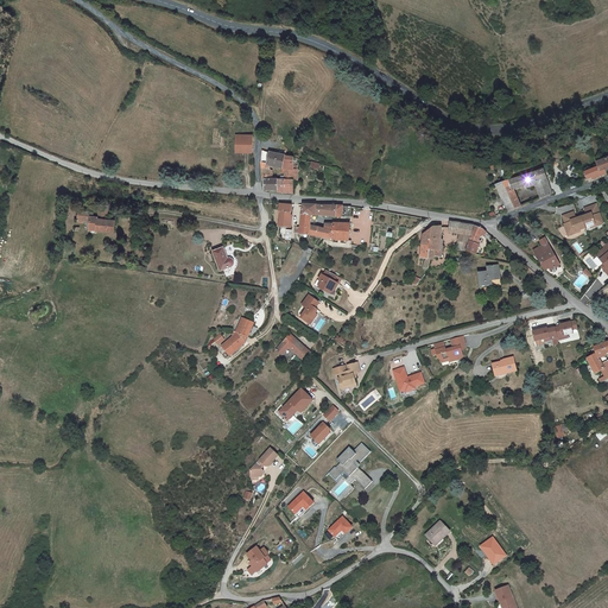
[(253,156),(253,140),(236,139),(236,149),(236,156),(244,156),(253,156)]
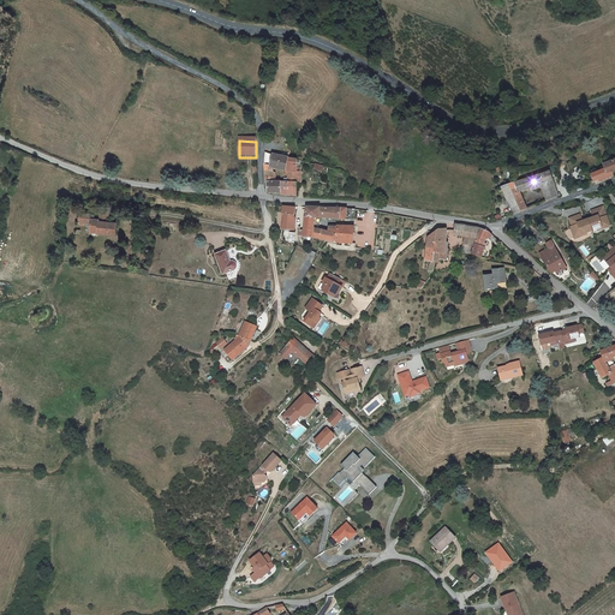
[(290,160),(274,156),(273,165),(270,171),(287,173),(290,160)]
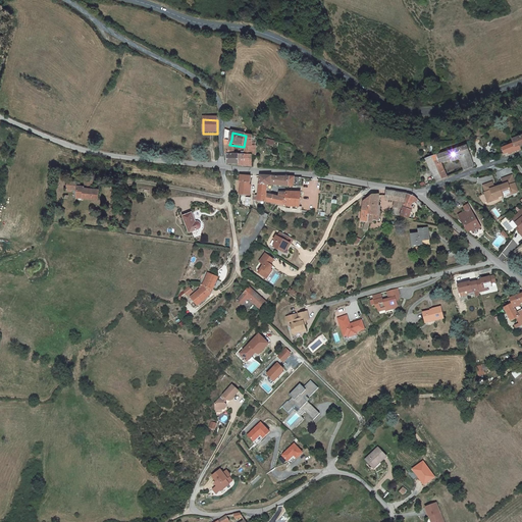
[(521,146),(521,134),(511,139),(513,143),(502,147),(505,155),(508,153),(509,155),(521,150),(521,147),(521,146)]
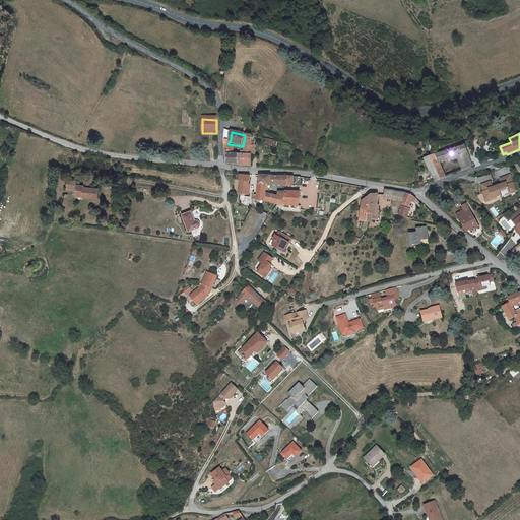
[(252,136),(247,136),(247,140),(244,148),(253,149),(252,136)]
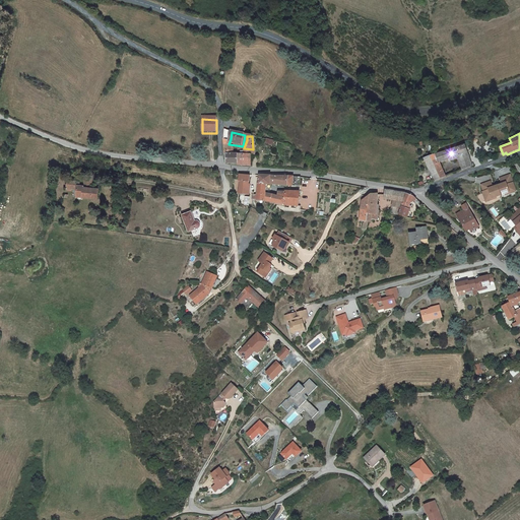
[(226,142),(222,142),(223,151),(223,153),(233,154),(232,146),(228,145),(226,142)]
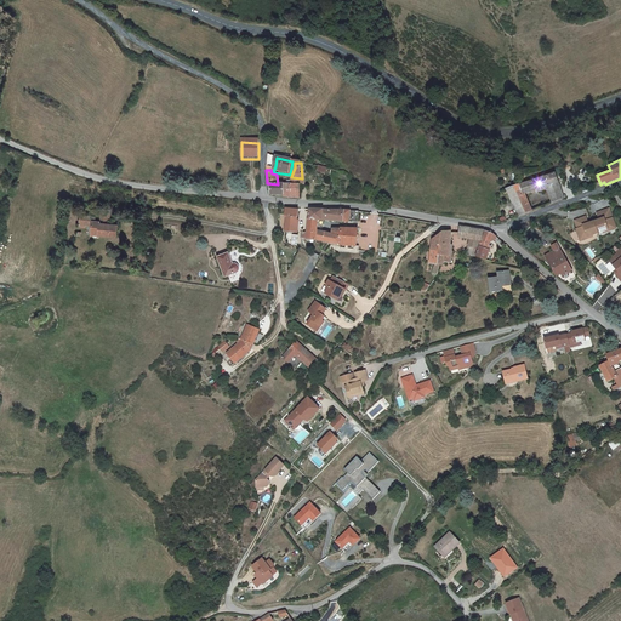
[(518,216),(533,210),(525,194),(535,189),(537,193),(546,189),(551,201),(564,197),(554,172),(506,188),(518,216)]
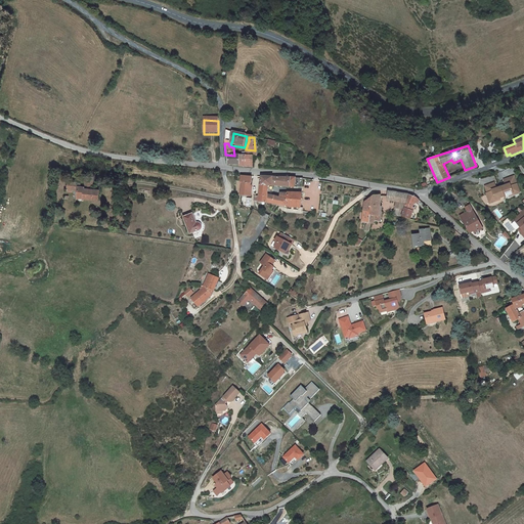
[(234,156),(228,157),(228,167),(241,168),(239,156),(234,156)]
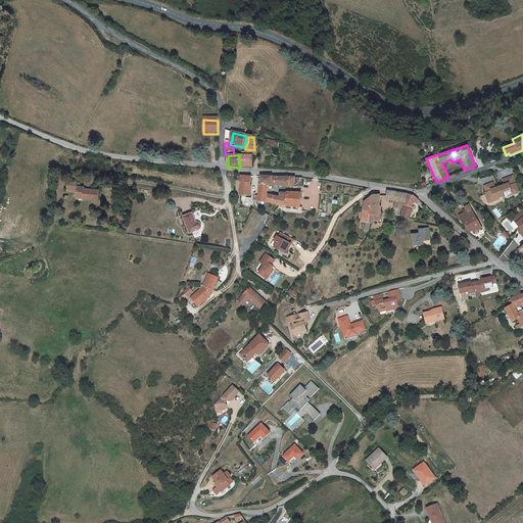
[(253,156),(241,156),(241,170),(253,171),(253,156)]
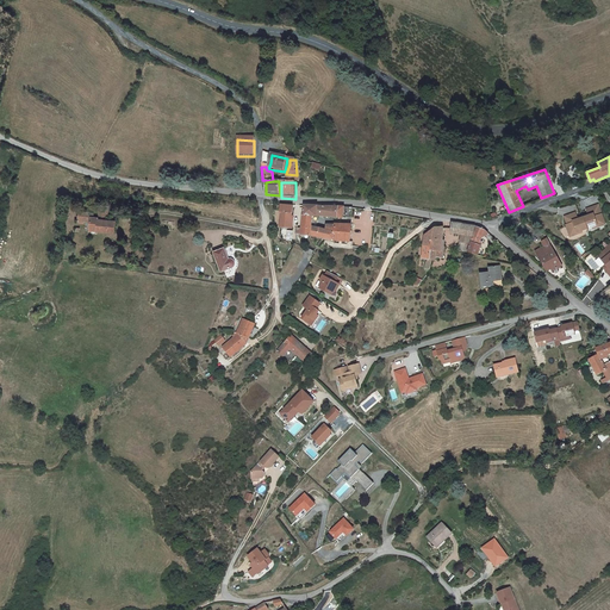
[(584,218),(589,229),(593,226),(598,225),(598,223),(604,221),(598,205),(586,210),(589,216),(590,217),(587,218),(587,217),(584,218)]
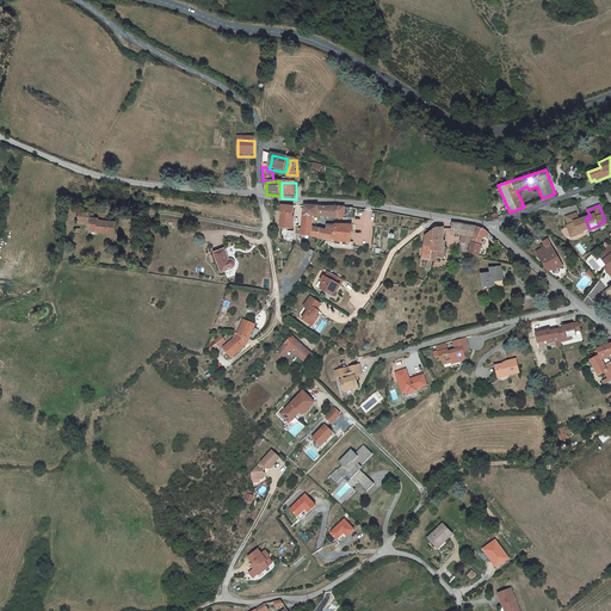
[(568,227),(571,232),(572,232),(575,238),(580,235),(579,234),(584,232),(590,229),(585,218),(581,220),(582,221),(580,222),(579,221),(576,214),(566,218),(569,226),(568,227)]
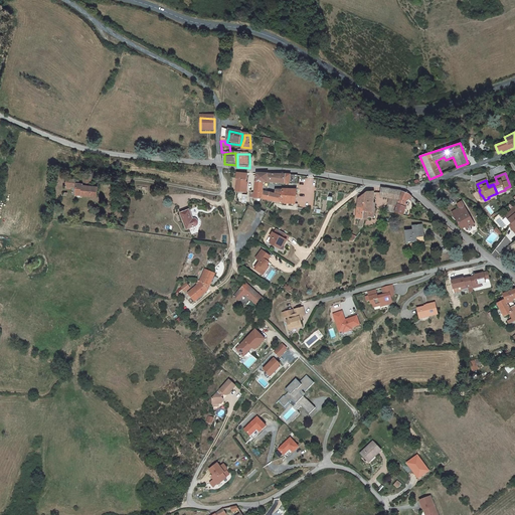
[(397,206),(400,192),(381,187),(379,196),(391,199),(390,204),(397,206)]
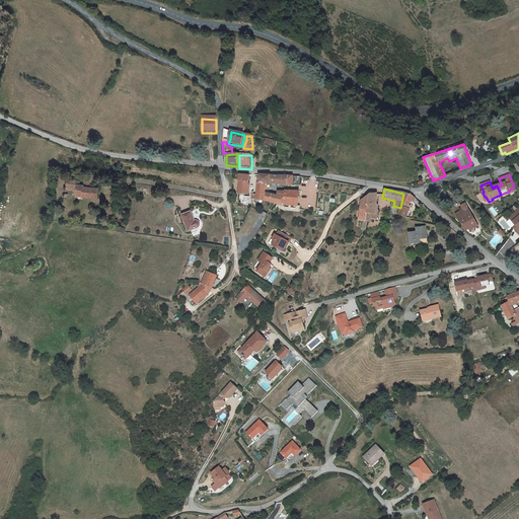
[(252,190),(249,190),(248,198),(251,198),(250,210),(258,210),(261,191),(252,190)]
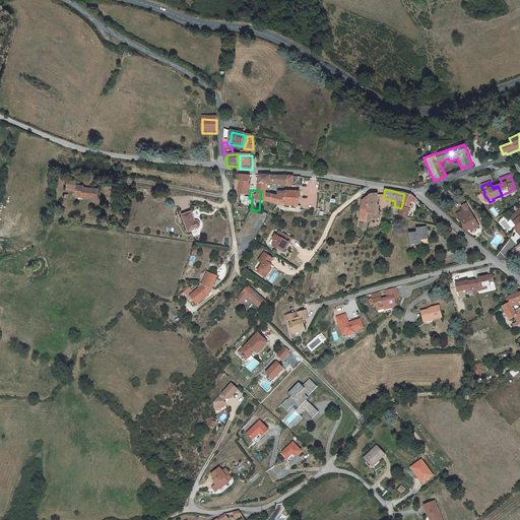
[(282,194),(271,192),(268,207),(274,208),(275,203),(281,203),(282,194)]
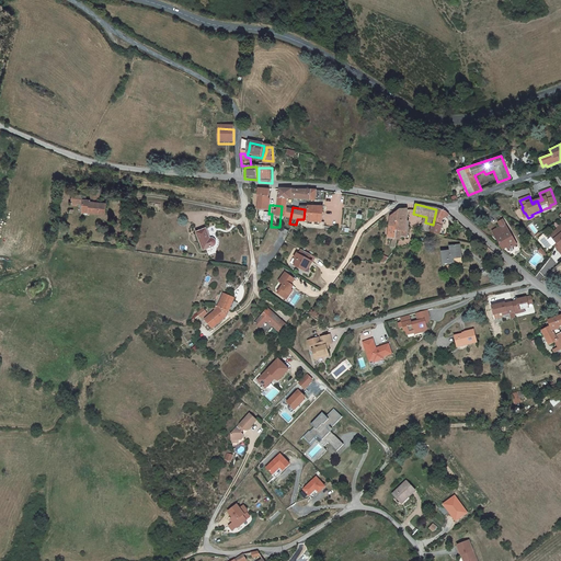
[(391,215),(388,225),(397,226),(398,220),(405,221),(408,208),(403,208),(391,215)]
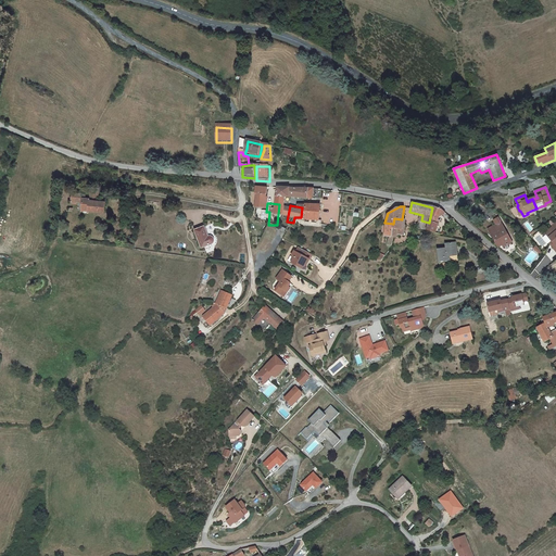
[(101,223),(101,224),(118,226),(118,220),(119,215),(113,214),(104,214),(101,213),(101,210),(87,207),(86,215),(97,217),(97,222),(101,223)]
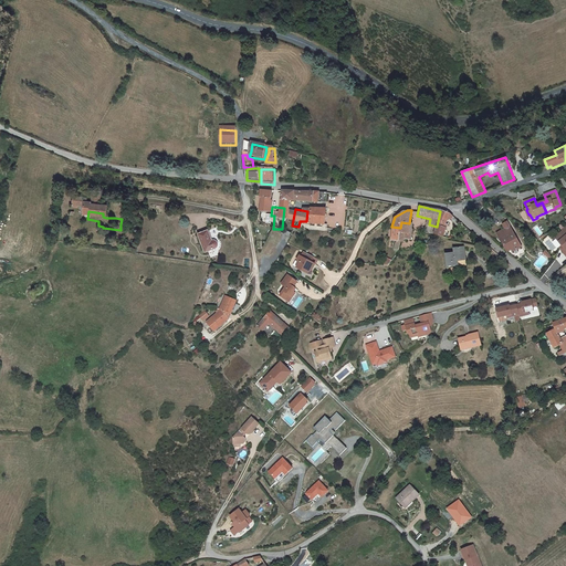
[(332,213),(314,211),(313,222),(338,226),(341,215),(332,213)]
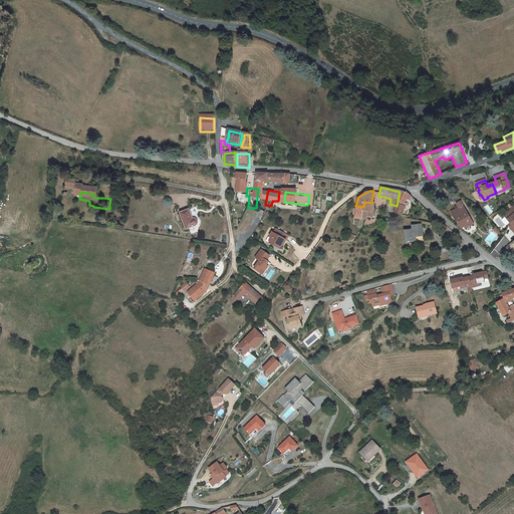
[(409,196),(407,194),(400,192),(397,206),(395,215),(400,216),(403,216),(405,208),(403,207),(404,205),(405,201),(409,198),(409,196)]
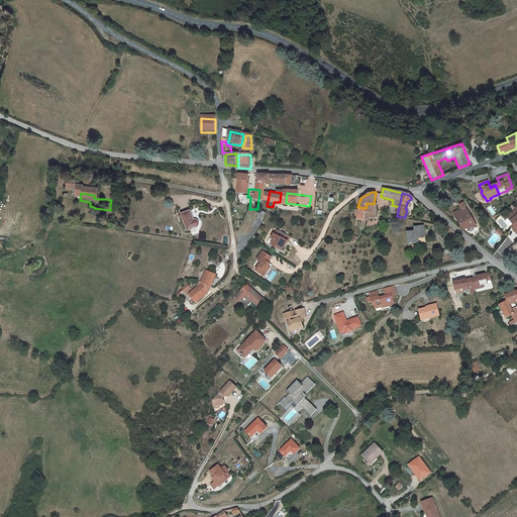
[(457,219),(462,229),(467,226),(470,225),(471,226),(476,224),(463,202),(459,204),(461,208),(453,212),(457,219)]
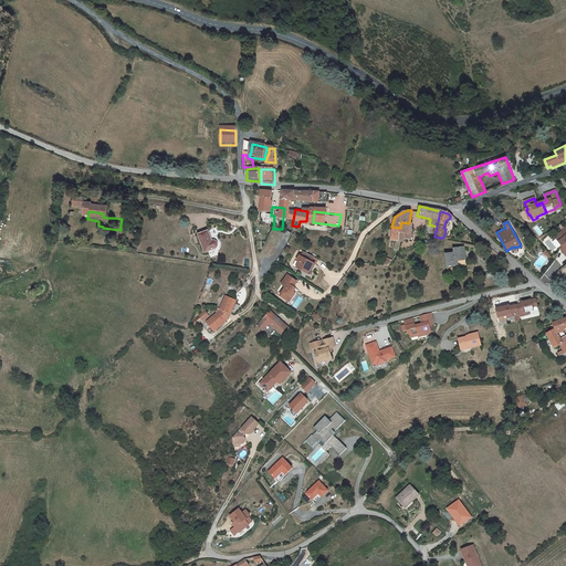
[(299,227),(292,226),(291,231),(286,231),(286,236),(305,239),(306,231),(299,230),(299,227)]
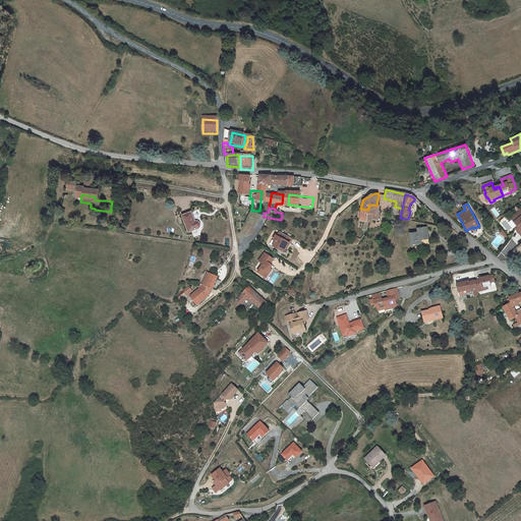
[(368,220),(366,220),(367,215),(368,210),(360,209),(357,220),(359,221),(358,229),(363,230),(368,220)]
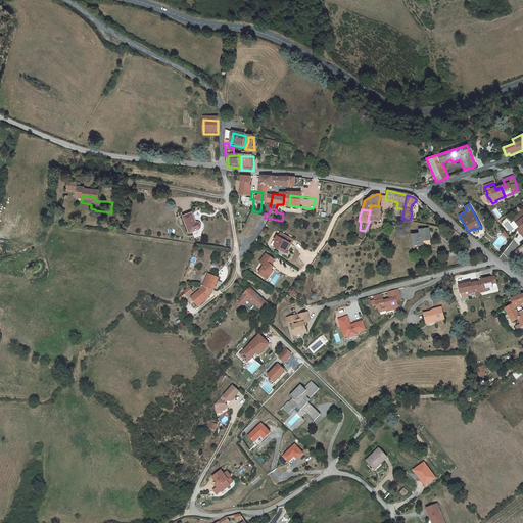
[(191,217),(186,218),(191,234),(200,232),(203,229),(204,226),(202,225),(198,224),(196,215),(191,217)]
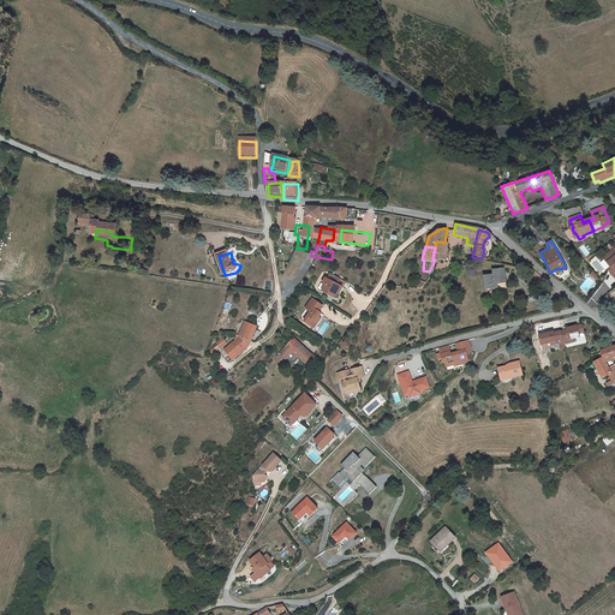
[(494,275),(483,276),(485,288),(500,287),(500,290),(507,290),(503,268),(493,269),(494,275)]
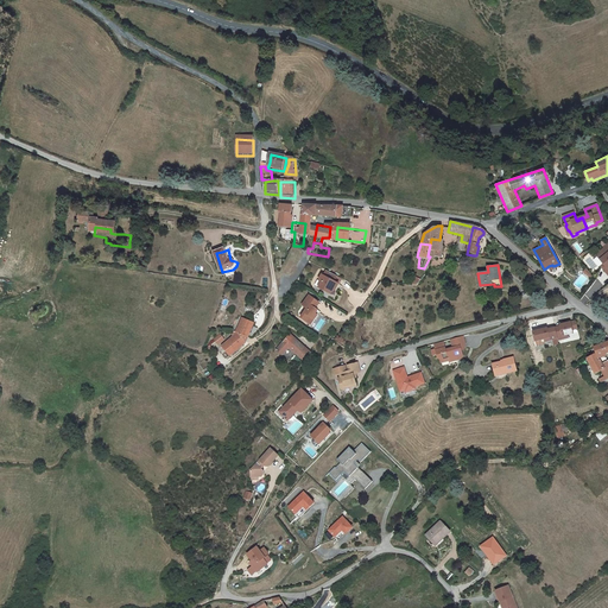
[(330,272),(325,270),(322,276),(321,274),(317,280),(321,282),(317,287),(329,293),(331,289),(334,290),(335,286),(335,284),(333,283),(333,282),(337,284),(341,278),(330,272)]
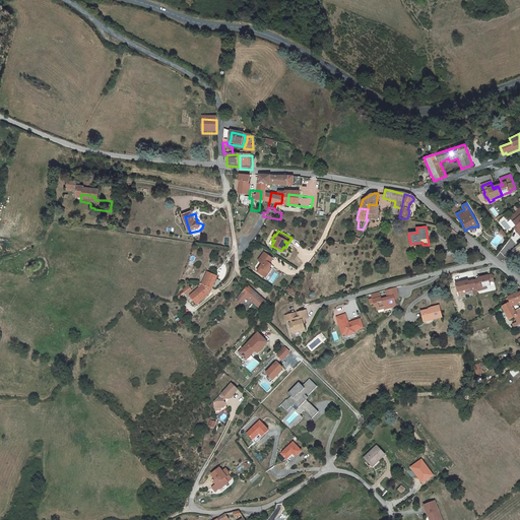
[(272,259),(263,253),(258,260),(262,264),(256,271),(262,275),(265,271),(267,273),(270,269),(269,268),(271,265),(269,264),(272,259)]
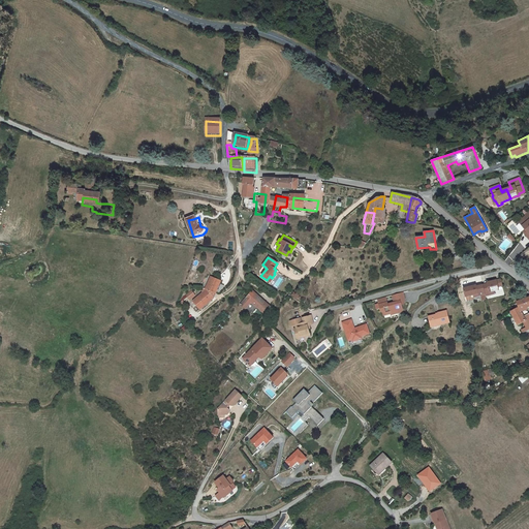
[(216,299),(223,280),(213,276),(208,289),(209,290),(201,297),(195,302),(203,310),(216,299)]
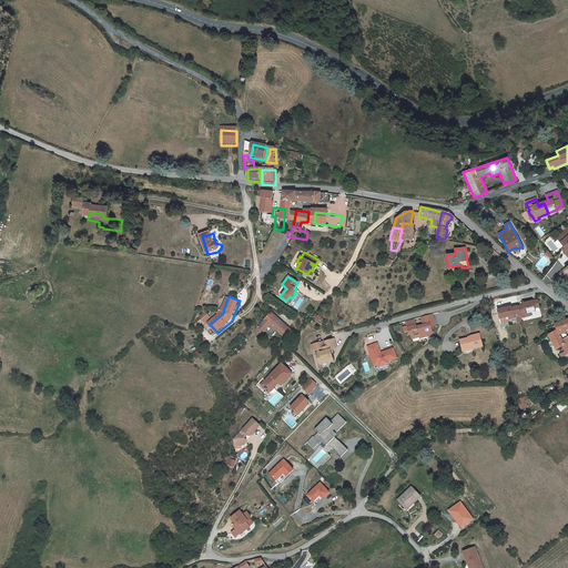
[(518,305),(520,317),(526,316),(525,313),(529,313),(539,311),(538,307),(543,306),(541,298),(523,303),(523,304),(518,305)]
